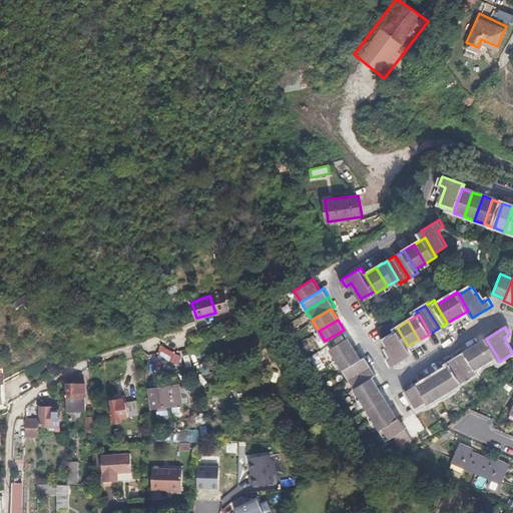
[(412,353),(408,346),(399,331),(385,339),(394,355),(389,359),(393,365),(412,353)]
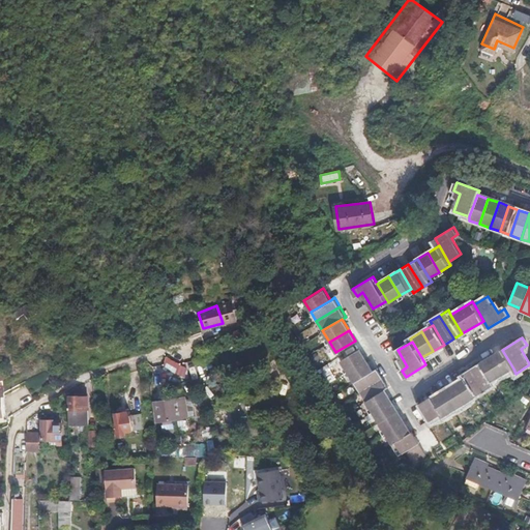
[(359,349),(341,360),(347,371),(366,359),(359,349)]
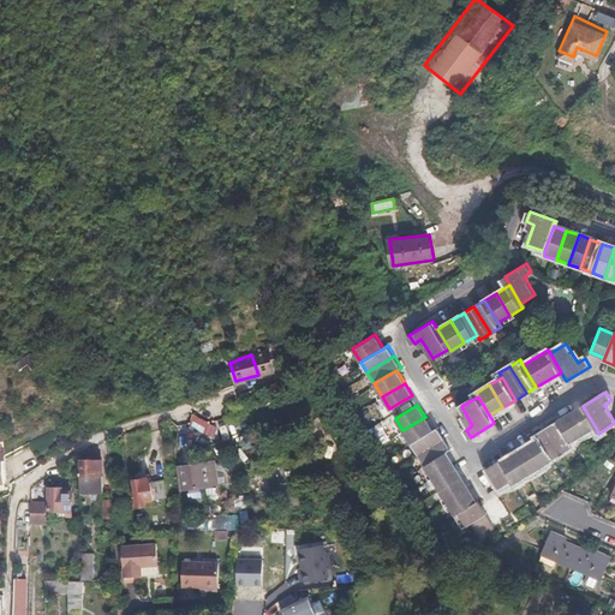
[(569,413),(584,435),(596,428),(583,406),(569,413)]
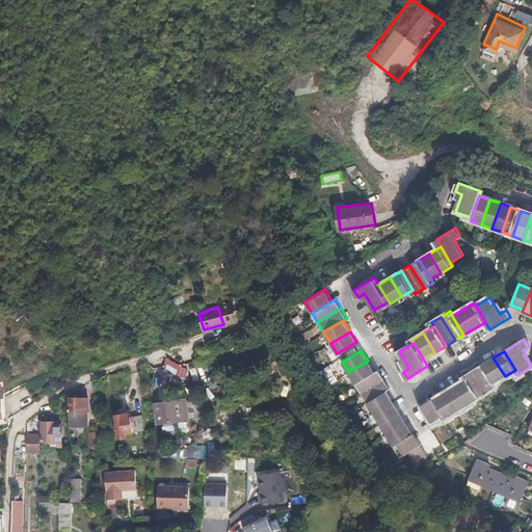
[(482,364),(494,383),(505,376),(493,357),(482,364)]
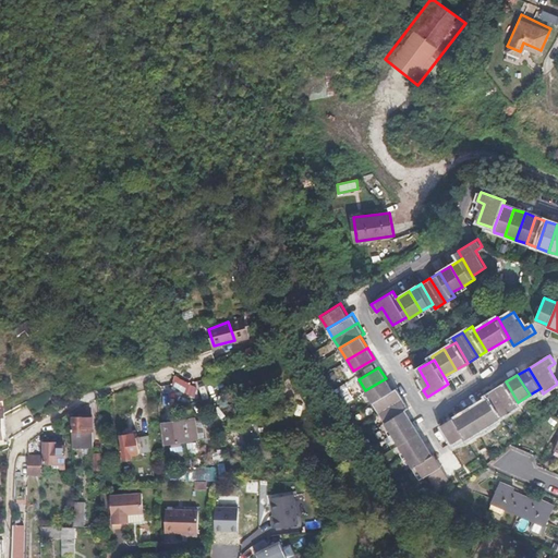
[(174,376),(171,388),(196,396),(201,384),(174,376)]
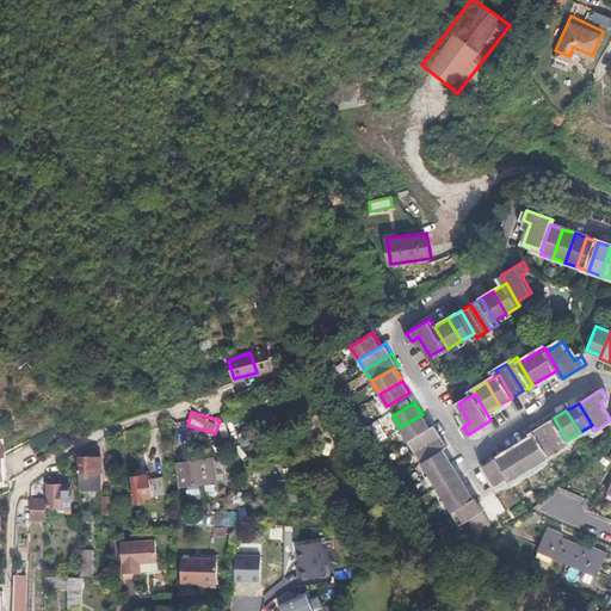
[(408,439),(430,427),(423,414),(400,427),(408,439)]
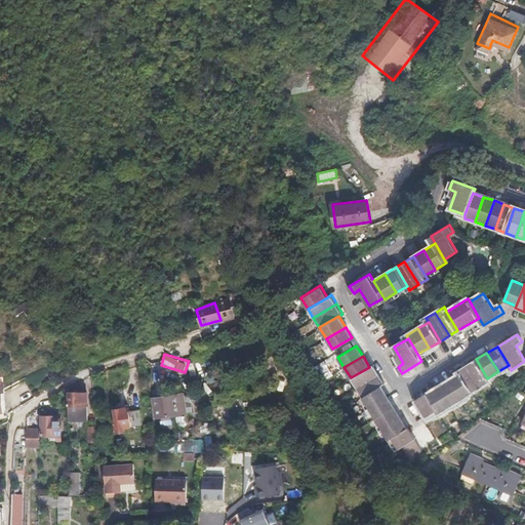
[(467,365),(480,388),(489,382),(487,378),(476,359),(467,365)]
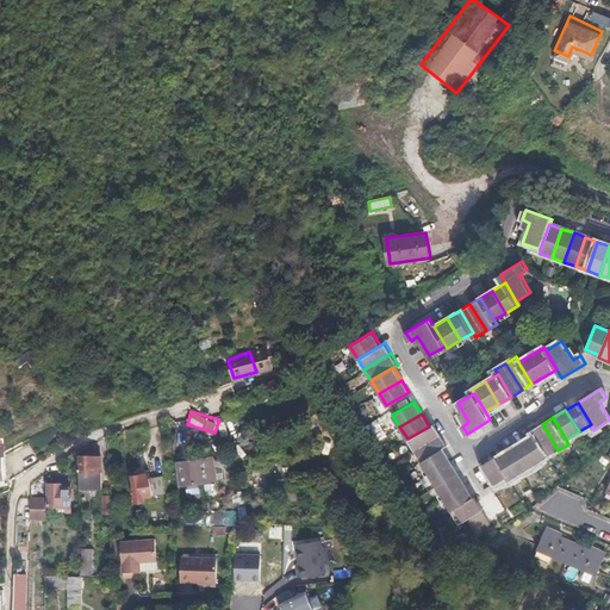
[(429,427),(408,439),(414,449),(441,433),(434,423),(429,427)]
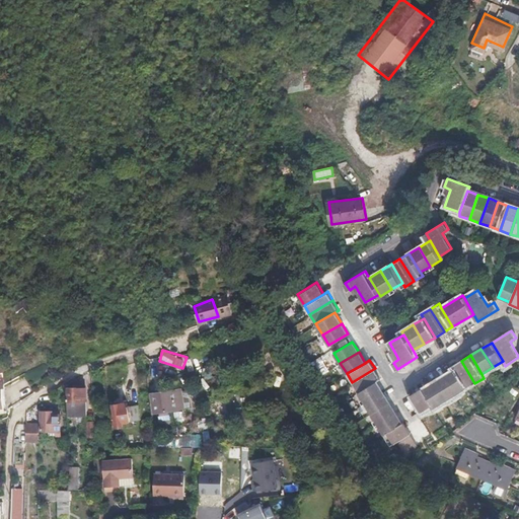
[(454,370),(465,389),(474,383),(461,361),(451,366),(454,370)]
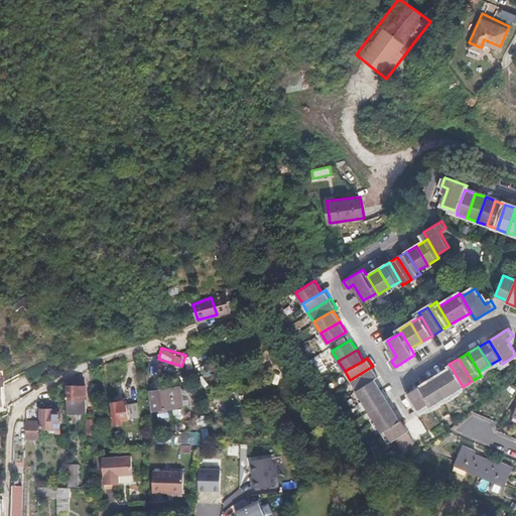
[(355,389),(374,378),(378,375),(373,366),(350,380),(355,389)]
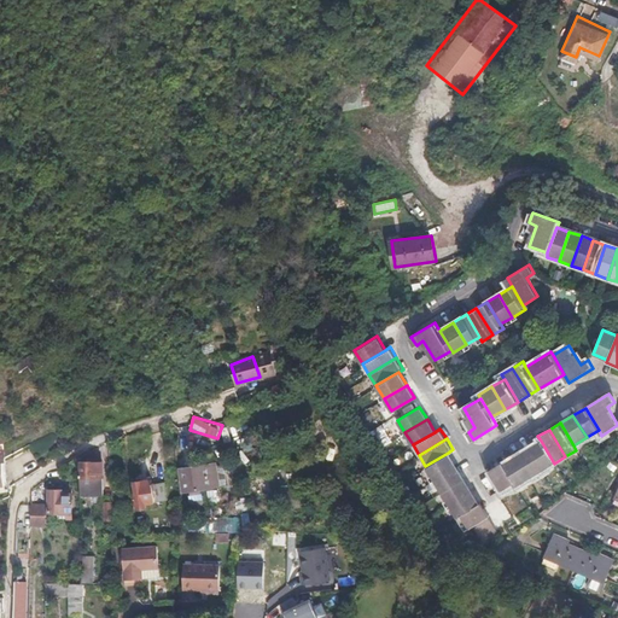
[(528,449),(541,471),(554,464),(541,441),(528,449)]
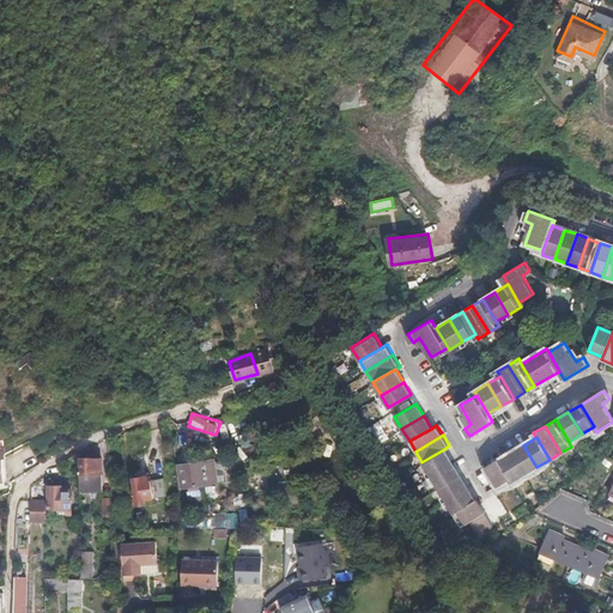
[(0,443),(0,459),(17,457),(14,442),(0,443)]
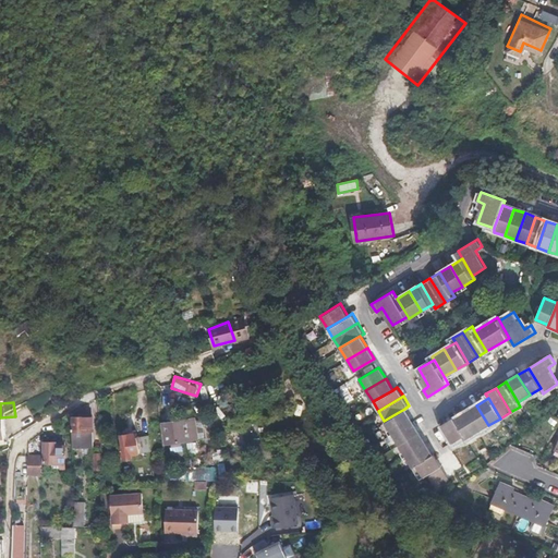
[(488,425),(476,405),(465,412),(476,432),(488,425)]
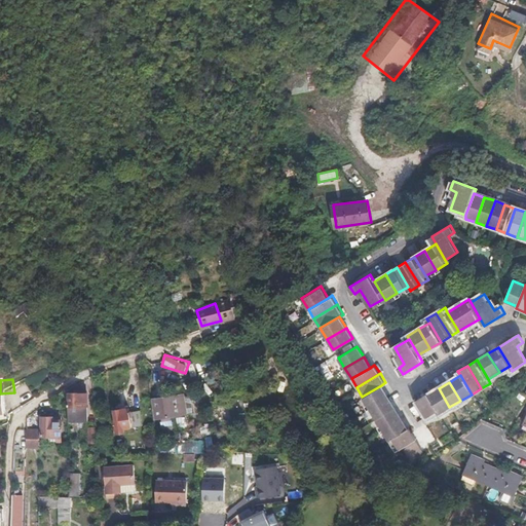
[(388,397),(381,385),(362,397),(369,409),(388,397)]
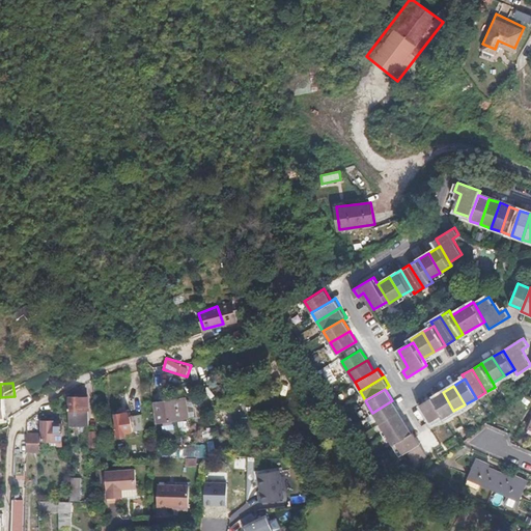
[(431,399),(443,418),(453,411),(443,392),(431,399)]
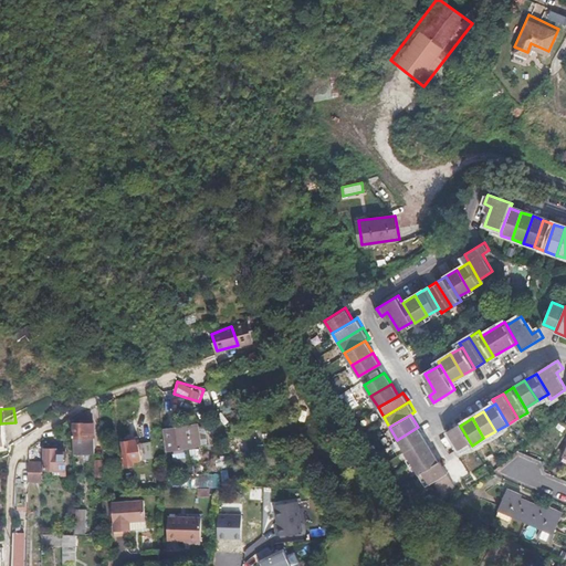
[(0,435),(0,427),(16,425),(16,422),(0,423),(0,443),(1,443),(0,435)]
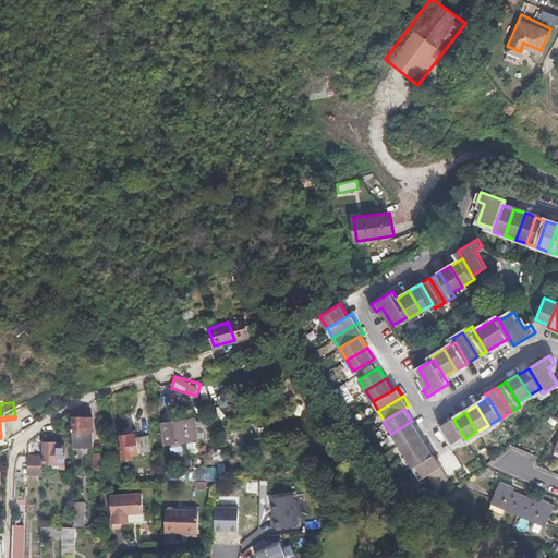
[(74,432),(72,432),(72,449),(94,449),(94,416),(74,416),(74,432)]
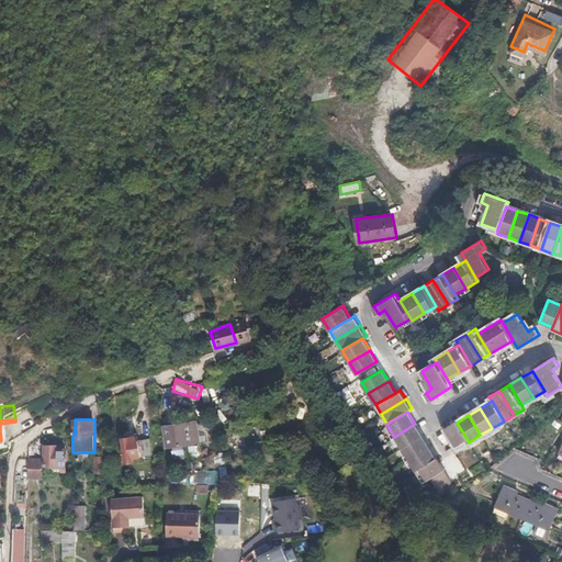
[(183,451),(182,445),(199,441),(195,422),(164,426),(167,447),(172,446),(173,452),(183,451)]
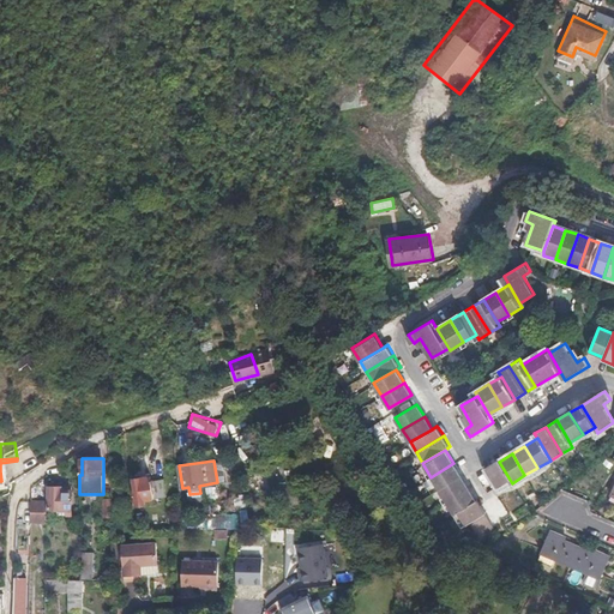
[(499,462),(498,461),(486,468),(500,491),(512,483),(499,462)]
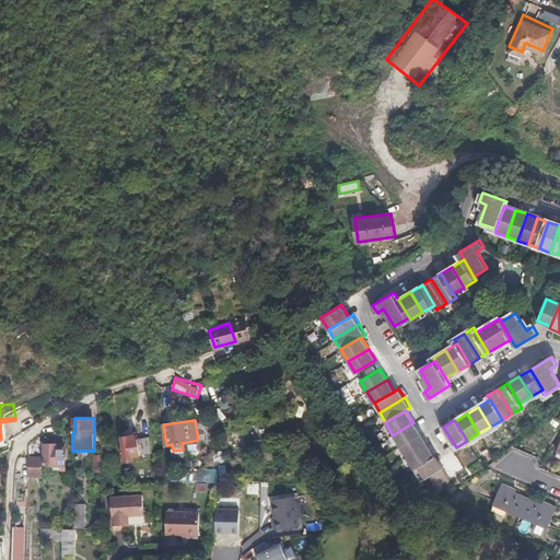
[(413,422),(393,435),(400,446),(420,434),(413,422)]
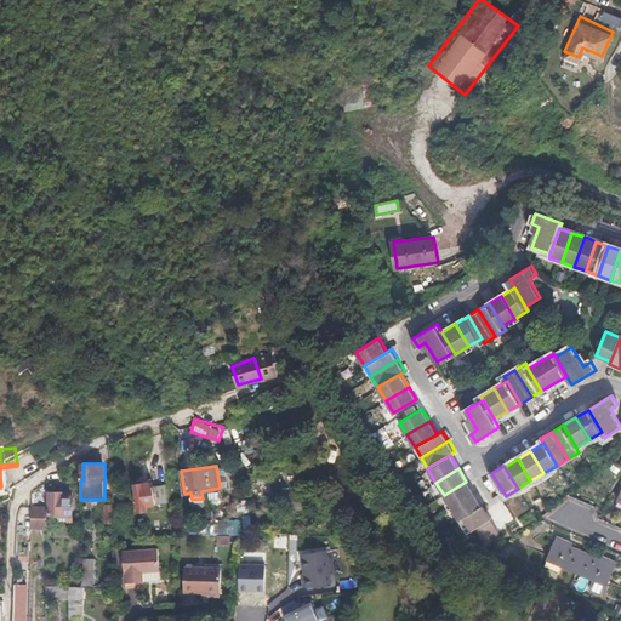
[(135,484),(138,512),(170,507),(167,489),(154,490),(153,482),(135,484)]
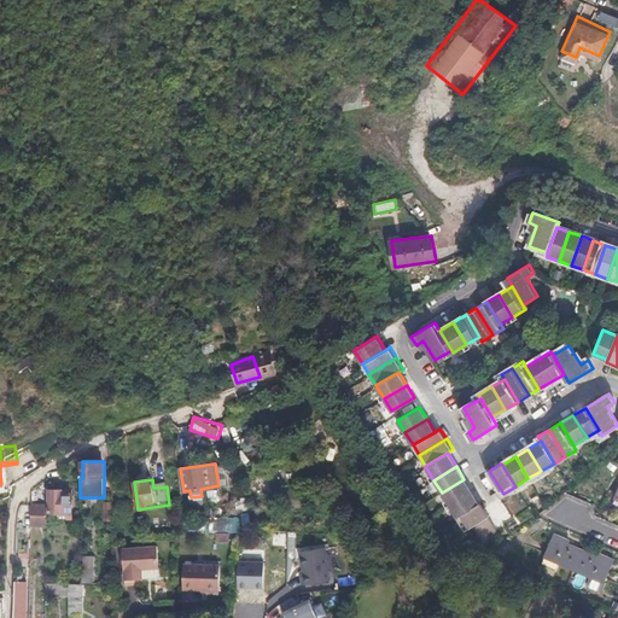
[(464,479),(442,493),(449,505),(472,491),(464,479)]
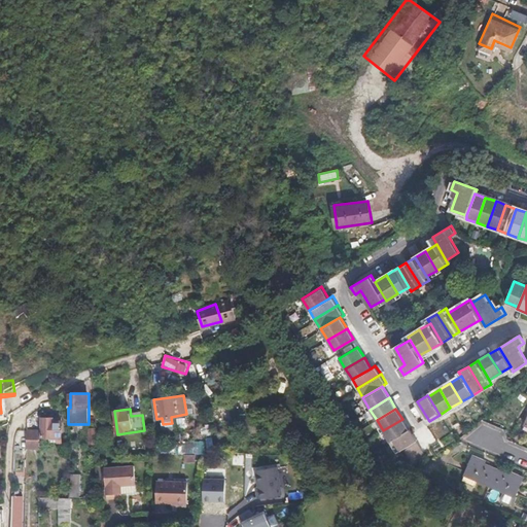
[(53,418),(42,418),(42,437),(58,438),(58,443),(62,443),(61,421),(53,421),(53,418)]
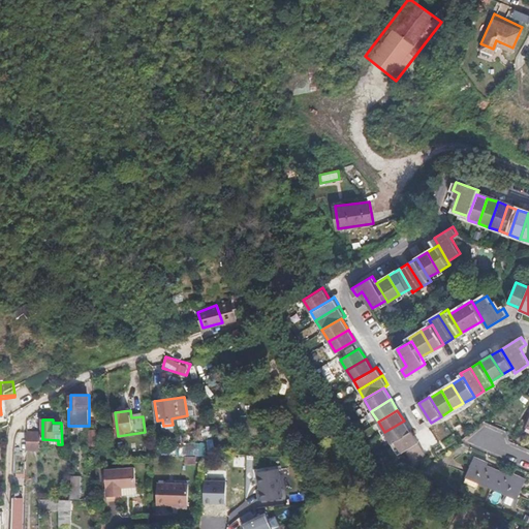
[(404,421),(384,432),(391,443),(410,431),(404,421)]
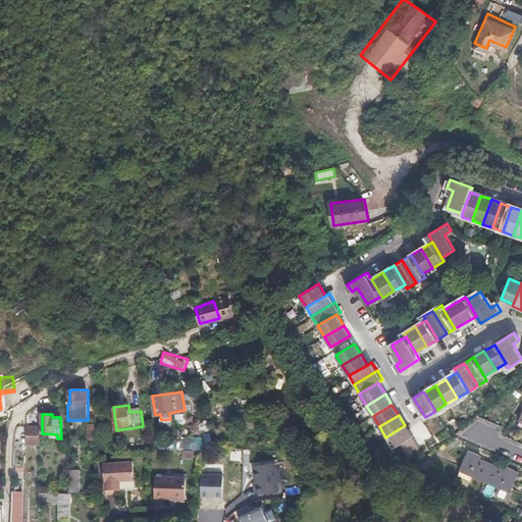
[(400,444),(413,436),(406,424),(405,425),(385,437),(393,449),(400,444)]
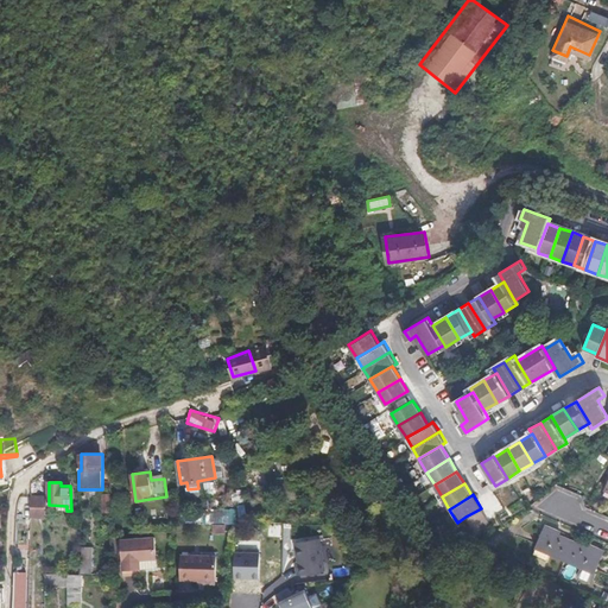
[(32,519),(45,520),(46,499),(33,499),(32,519)]
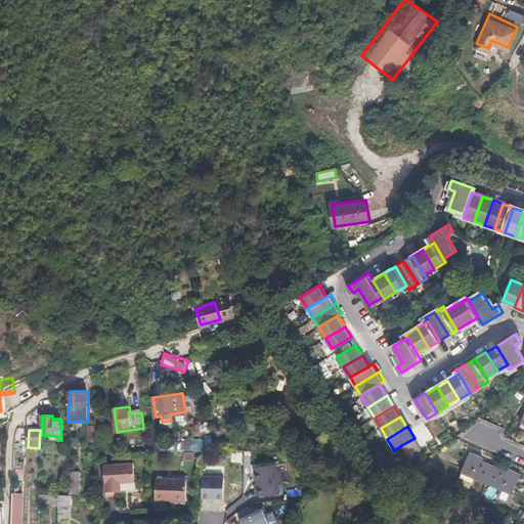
[(408,457),(422,450),(415,438),(401,445),(408,457)]
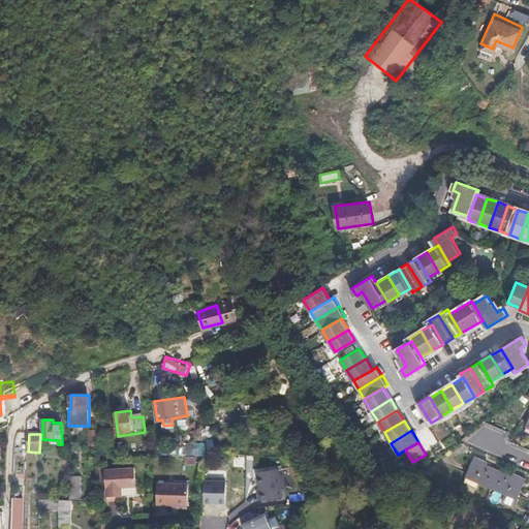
[(492,488),(499,470),(487,465),(488,462),(474,456),(466,476),(492,488)]
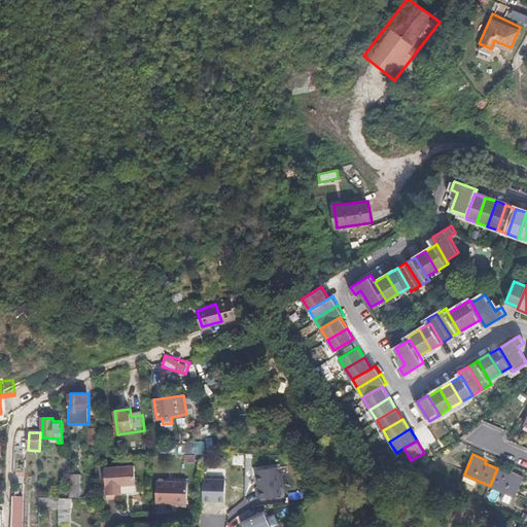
[(124,486),(137,486),(137,466),(107,467),(107,494),(124,494),(124,486)]
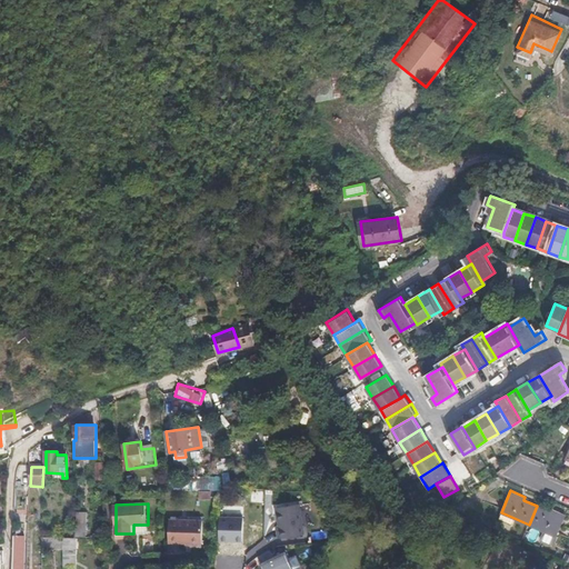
[(269,538),(306,536),(303,503),(267,506),(269,538)]
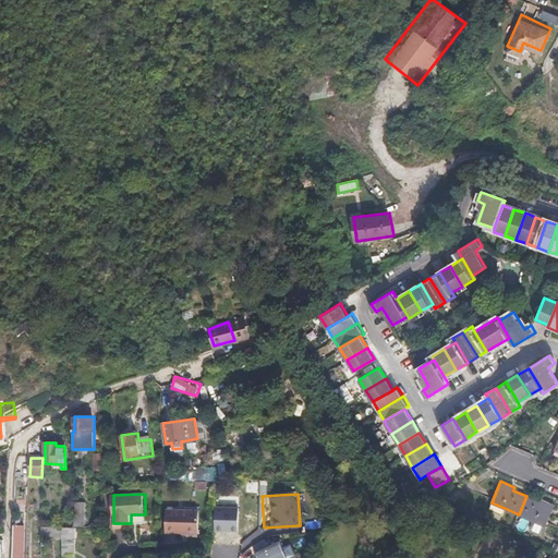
[(540,501),(526,496),(519,514),(534,521),(530,530),(541,534),(545,525),(546,526),(555,506),(541,499),(540,501)]
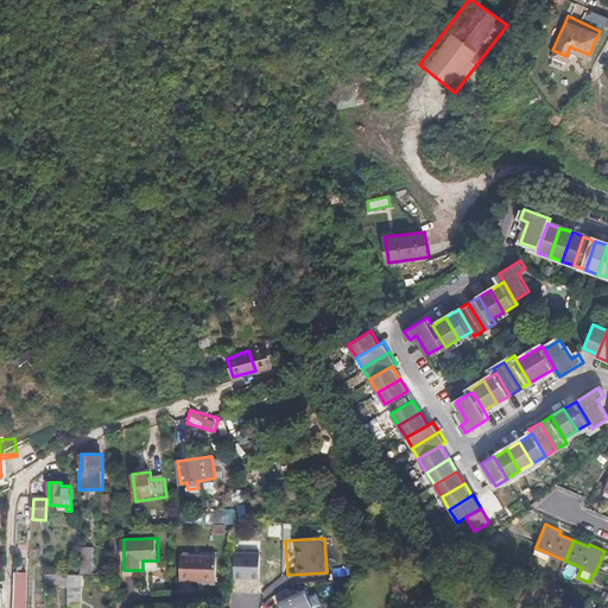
[(260,555),(234,553),(234,580),(259,580),(260,555)]
